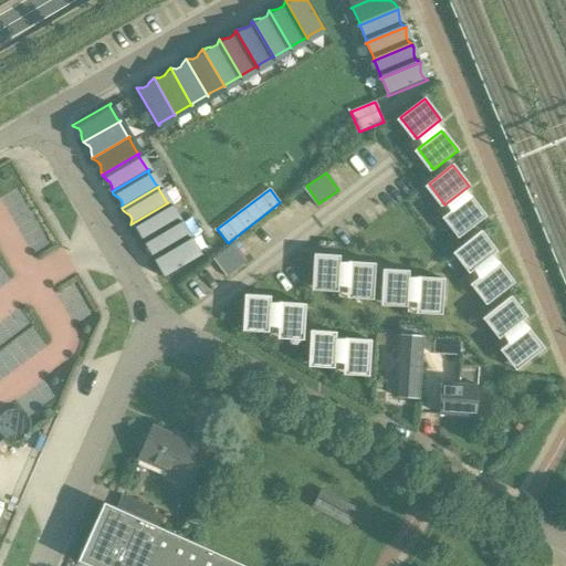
[(462,236),(485,217),(470,197),(446,216),(462,236)]
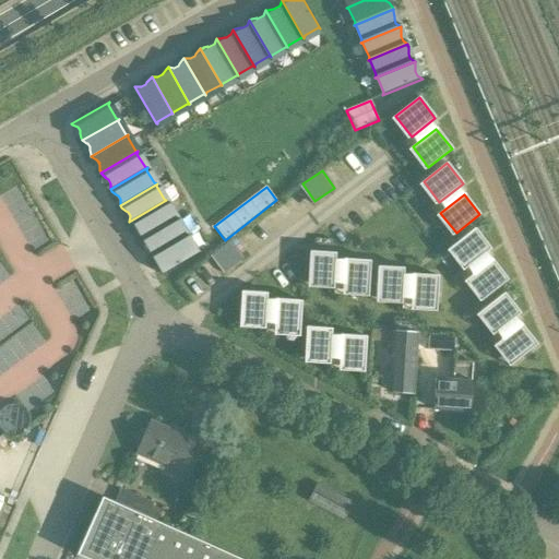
[(139,238),(176,216),(174,215),(166,202),(166,200),(129,222),(131,223),(131,224),(135,227),(137,228),(138,228),(140,232),(139,232),(139,238)]
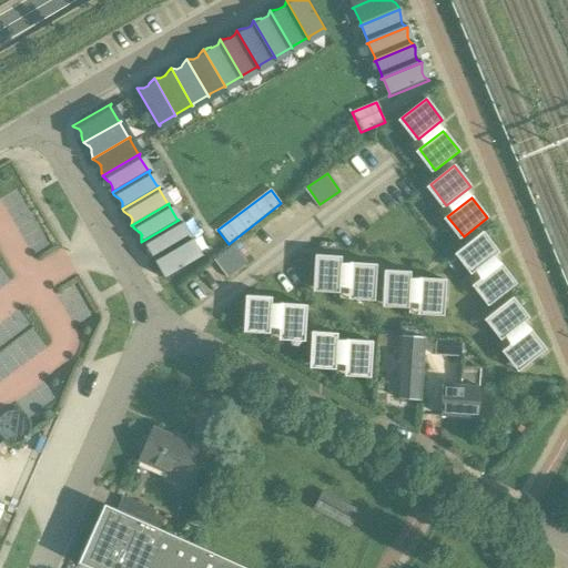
[(151,259),(189,236),(186,235),(179,222),(179,220),(141,242),(143,243),(146,247),(146,246),(148,247),(149,249),(151,252),(151,259)]
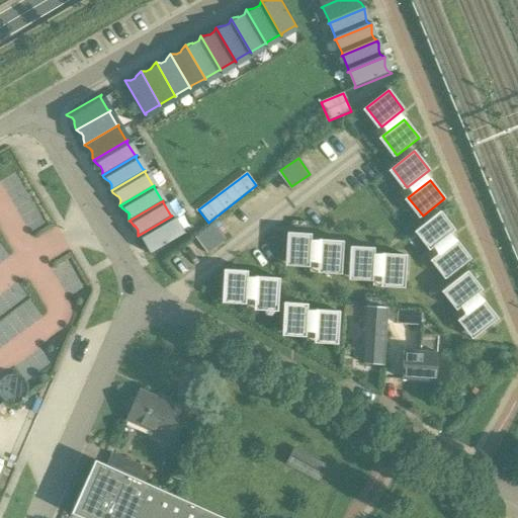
[(433,248),(454,231),(440,212),(418,230),(433,248)]
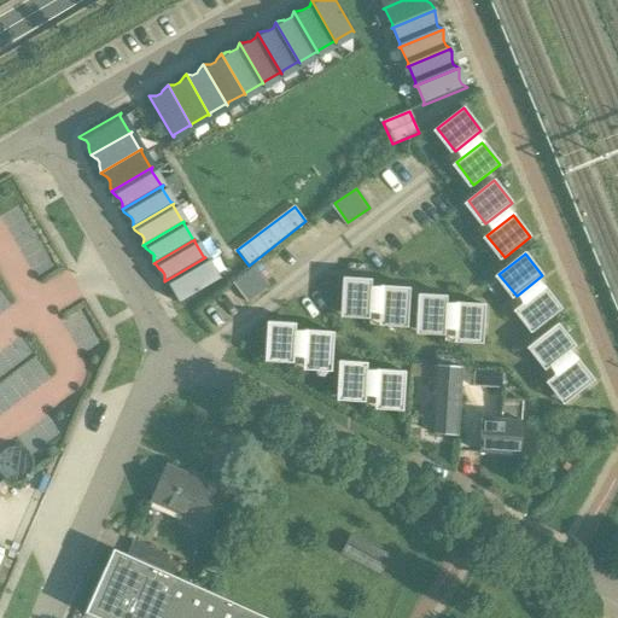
[(205,257),(164,281),(167,283),(165,283),(170,287),(170,286),(173,289),(175,292),(175,299),(216,275),(213,274),(204,260),(205,257)]
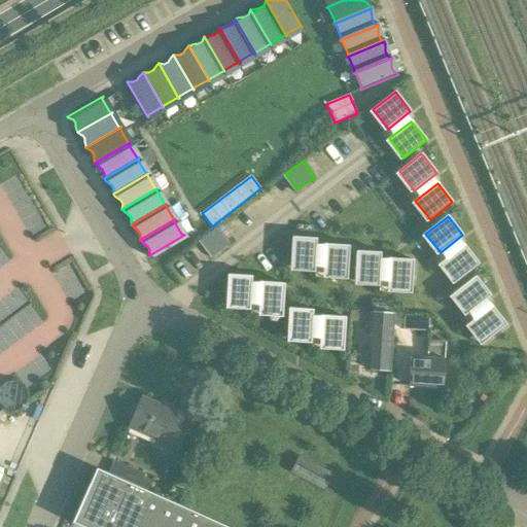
[(212,255),(231,242),(218,225),(200,239),(212,255)]
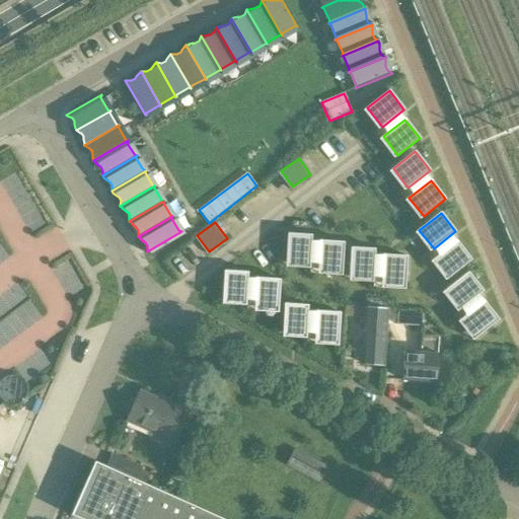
[(288,235),(286,262),(309,263),(311,236),(288,235)]
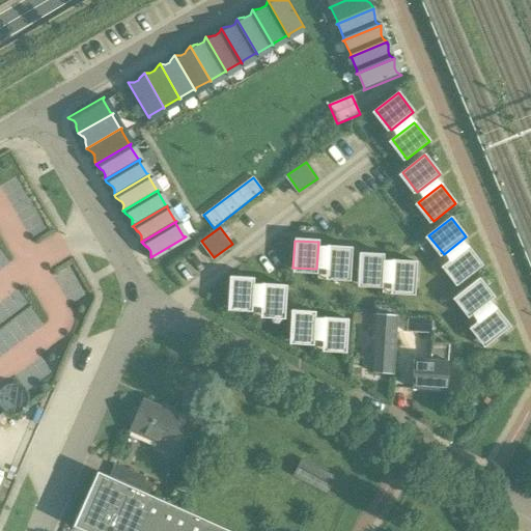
[(350,277),(350,276),(351,264),(352,248),(327,247),(326,275),(347,276),(350,277)]
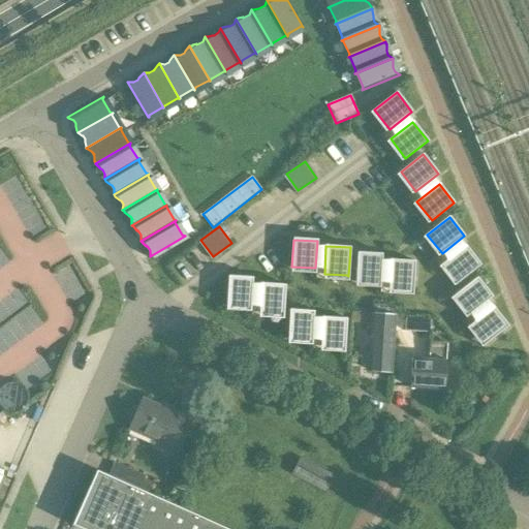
[(458,283),(480,266),(465,246),(443,263),(458,283)]
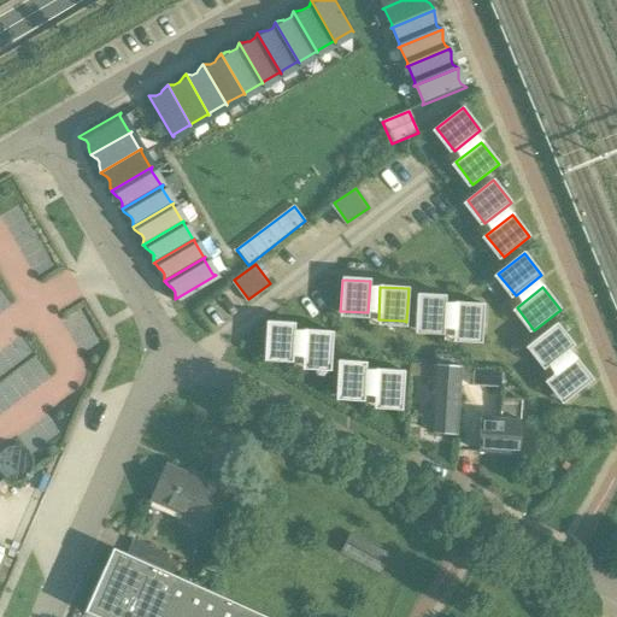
[(417,295),(415,328),(444,329),(445,304),(445,297),(417,295)]
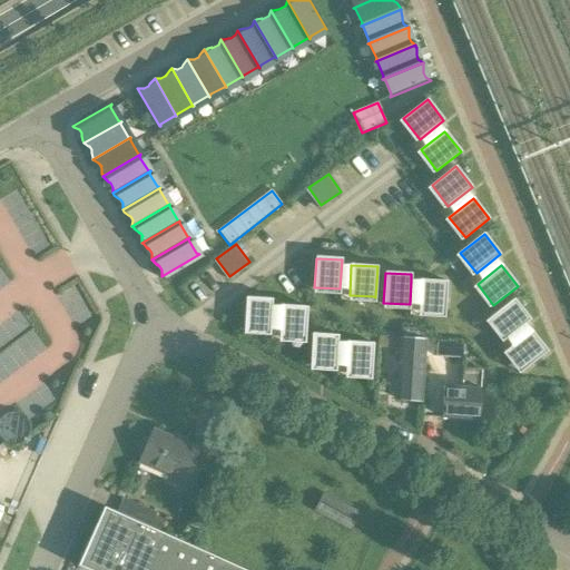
[(421,281),(419,311),(443,312),(444,312),(446,282),(421,281)]
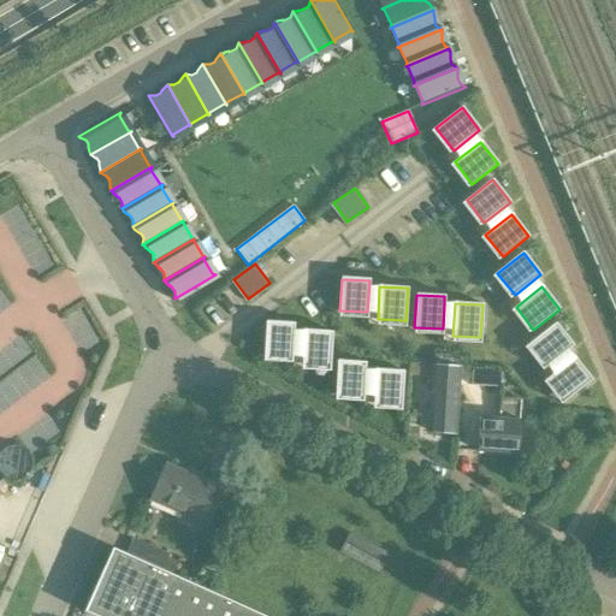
[(266,323),(264,355),(292,356),(294,331),(294,324),(266,323)]
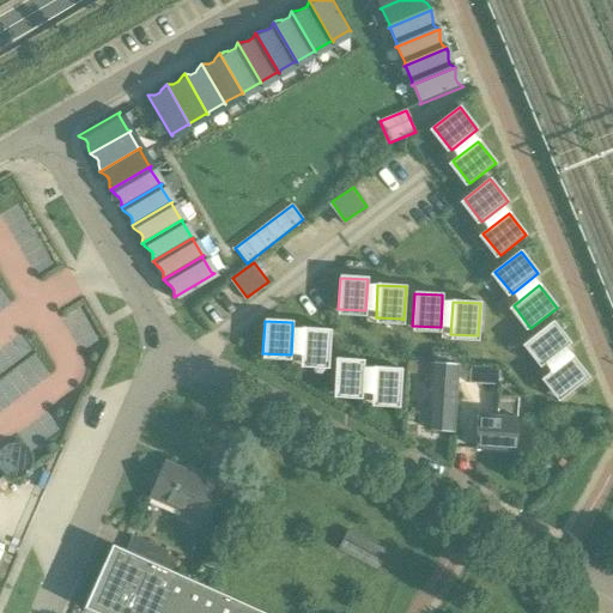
[(544,364),(570,344),(553,322),(527,343),(544,364)]
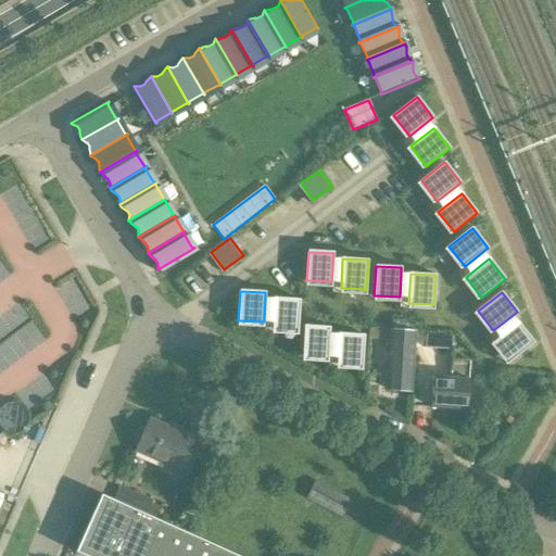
[(275,299),(273,328),(297,329),(298,329),(300,305),(300,300),(275,298),(275,299)]
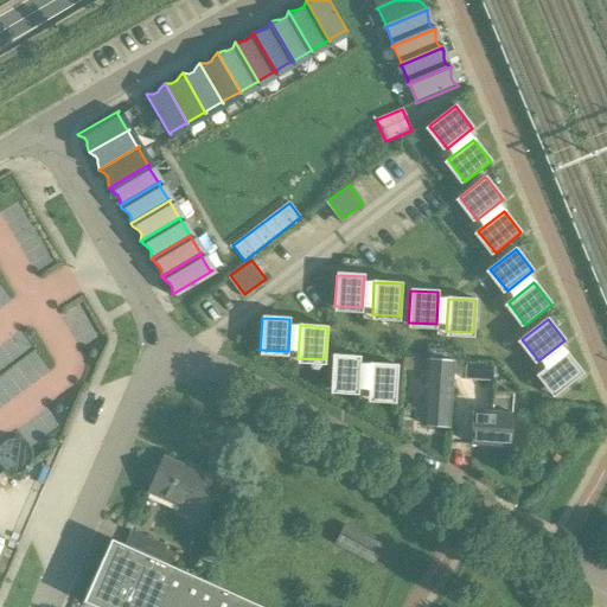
[(428,350),(428,360),(423,426),(448,428),(453,351),(428,350)]
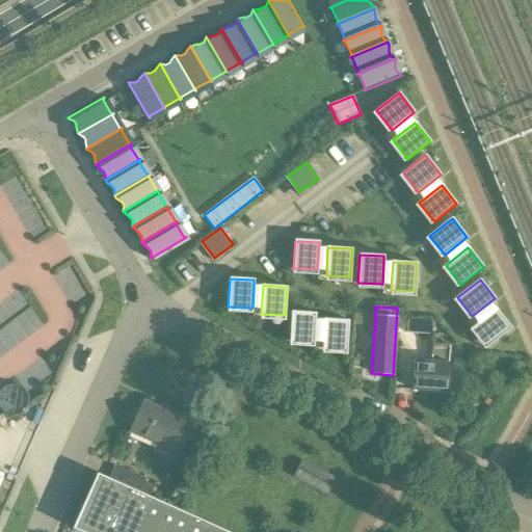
[(35,309),(16,320),(25,335),(44,322),(35,309)]
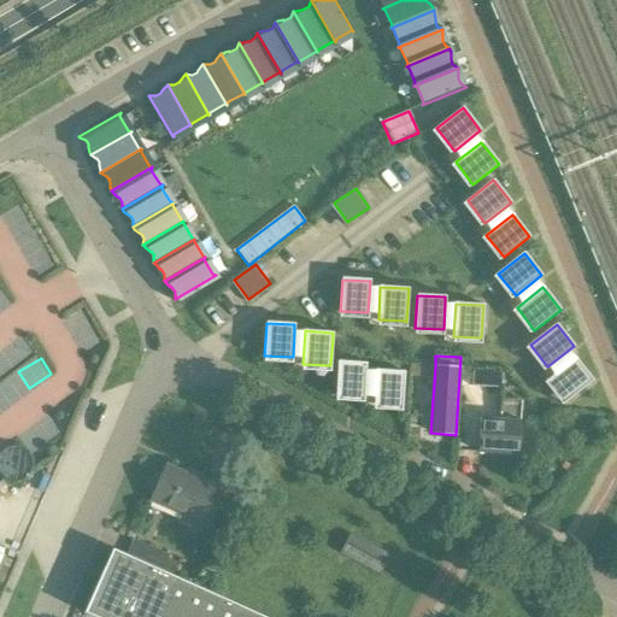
[(593,381),(575,358),(550,378),(566,401),(593,381)]
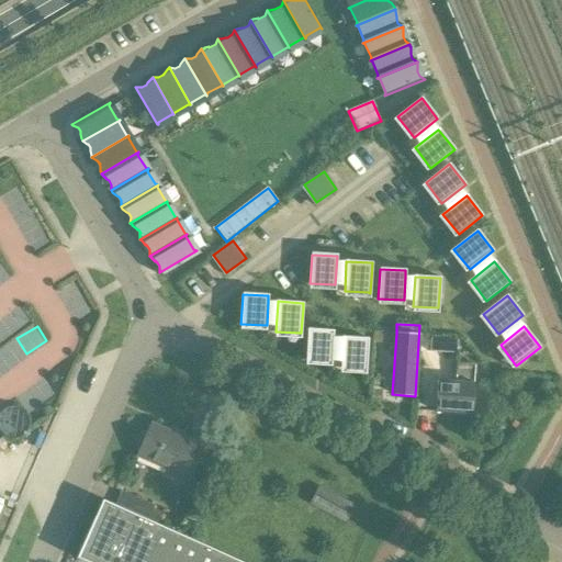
[(306,360),(332,361),(334,330),(307,329),(306,360)]
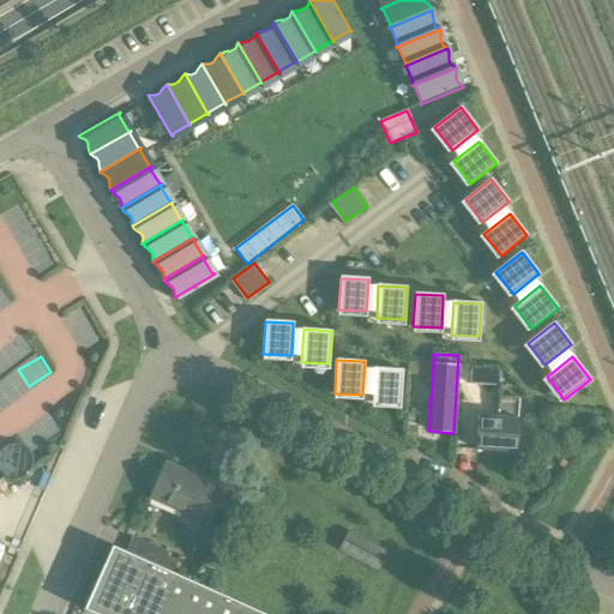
[(407,363),(407,374),(419,375),(420,363),(407,363)]
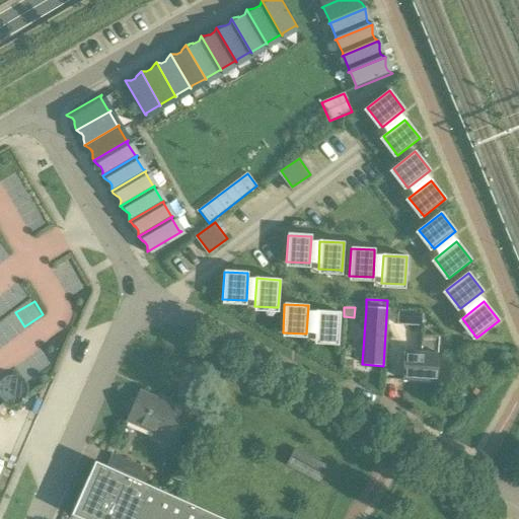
[(339,341),(341,313),(316,311),(314,340),(339,341)]
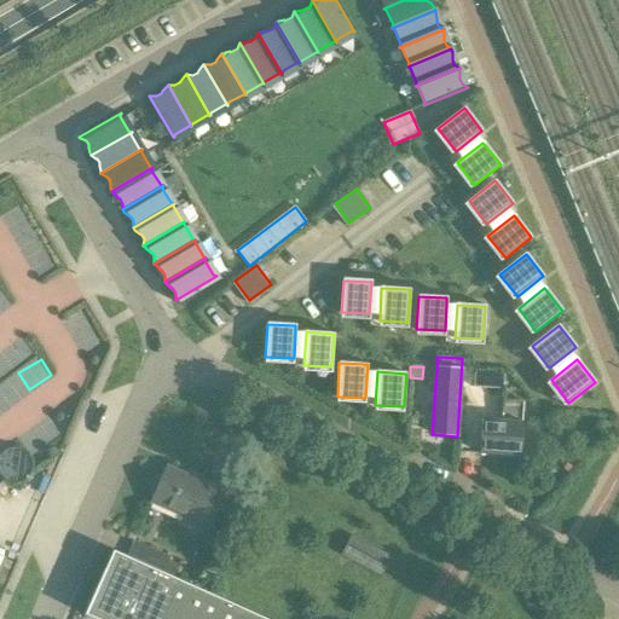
[(475,374),(474,389),(503,391),(504,375),(475,374)]
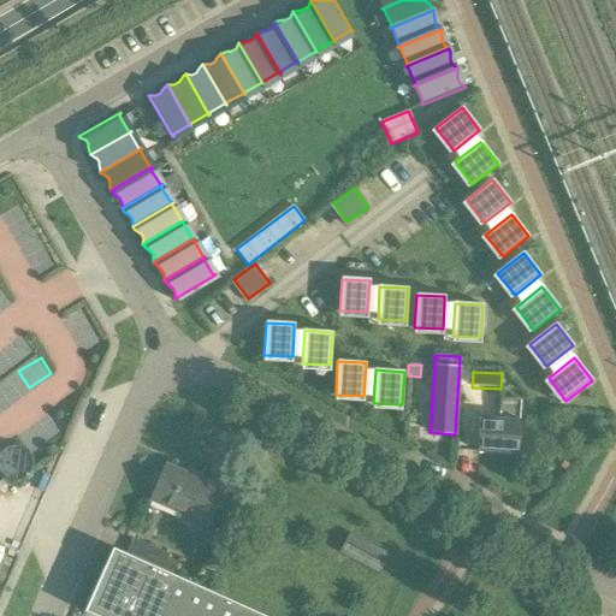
[(517,454),(520,420),(519,420),(520,401),(501,400),(499,419),(480,418),(479,451),(517,454)]
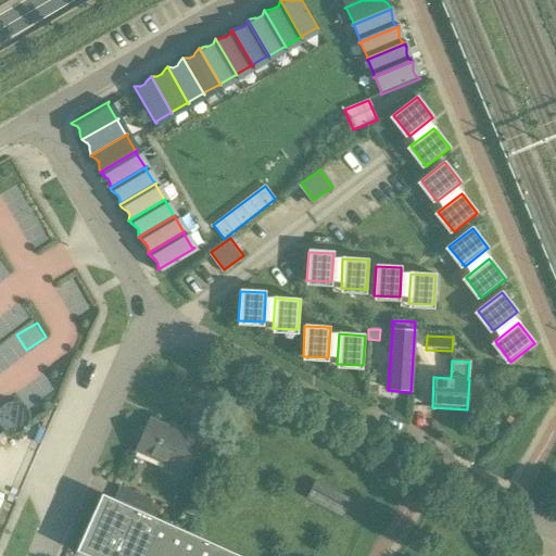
[(187,475),(202,438),(185,430),(182,434),(150,420),(136,452),(187,475)]
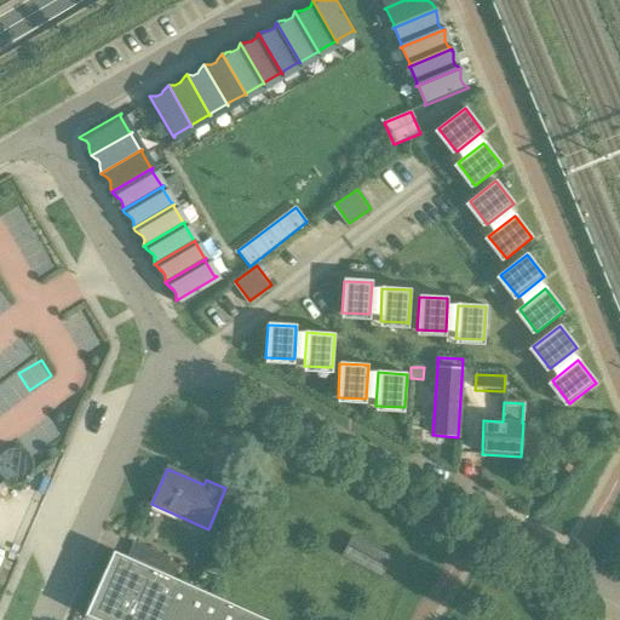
[(382,577),(391,558),(351,538),(342,556),(382,577)]
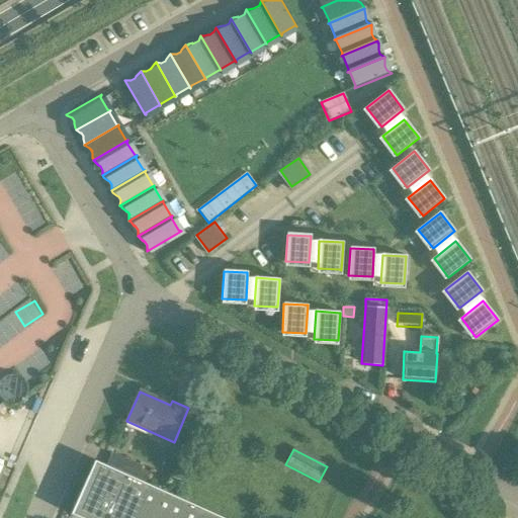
[(118,455),(113,468),(145,482),(149,472),(142,469),(143,466),(118,455)]
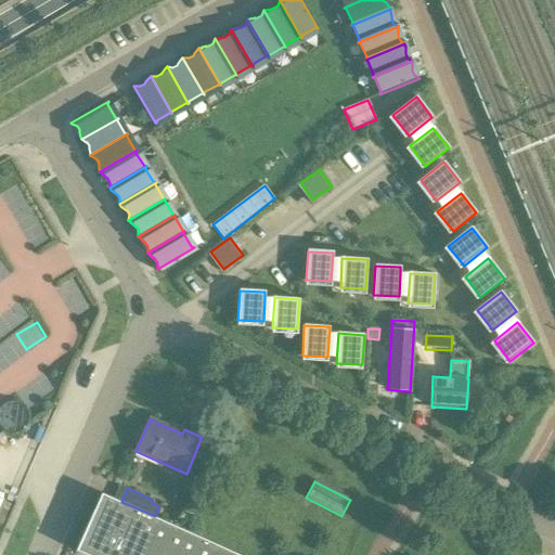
[(237,554),(101,494),(75,552),(82,554),(237,554)]
